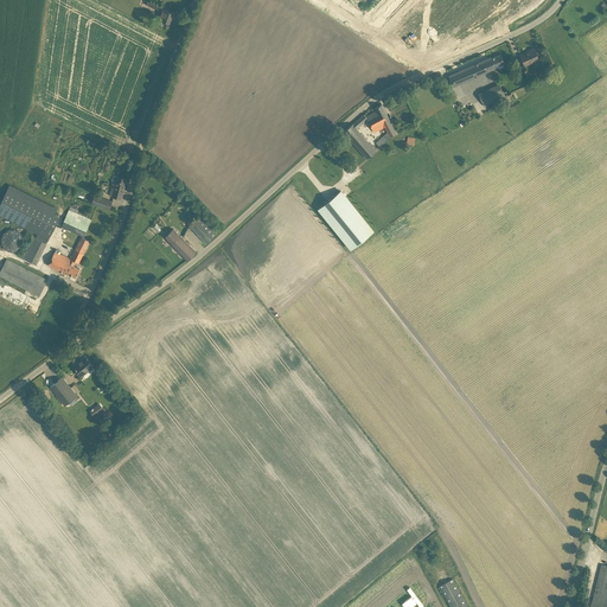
[(363,4),(359,10),(366,14),(372,5),(366,0),(360,0),(360,2),(363,4)]
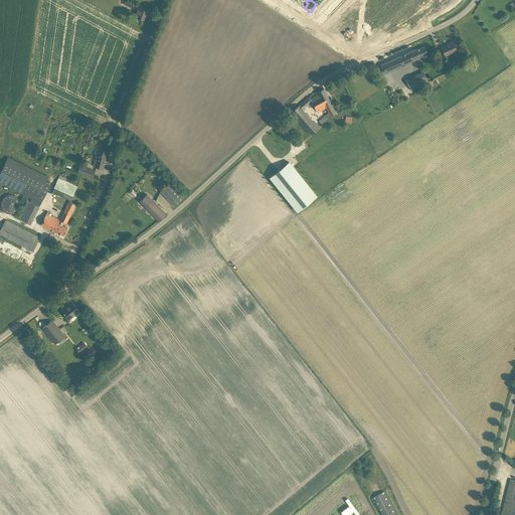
[(414,9),(410,1),(402,4),(407,14),(412,11),(413,13),(415,18),(419,17),(420,17),(421,17),(421,16),(422,16),(424,15),(423,15),(427,13),(426,9),(425,9),(424,6),(414,10),(414,9)]
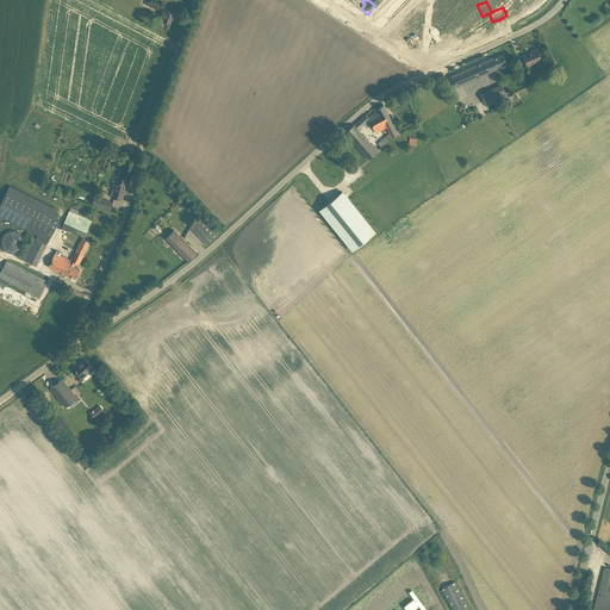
[(415,6),(409,12),(417,19),(422,14),(425,18),(429,14),(423,8),(419,12),(415,6)]
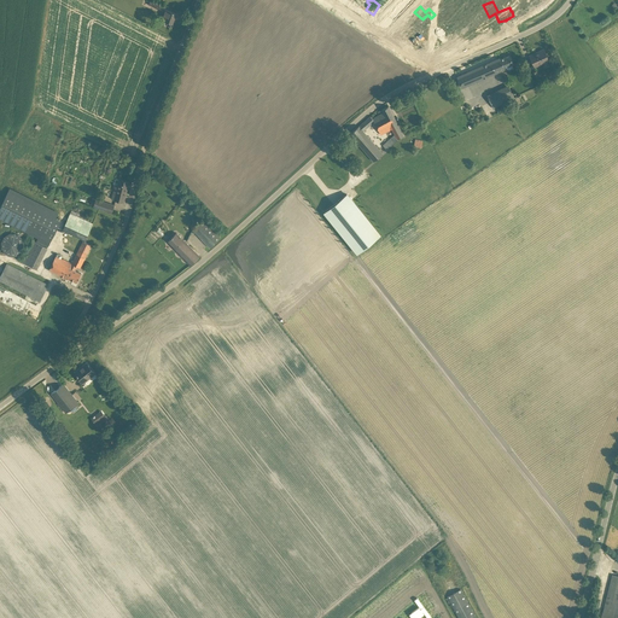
[(165,21),(173,23),(176,13),(164,9),(161,17),(167,18),(165,21)]
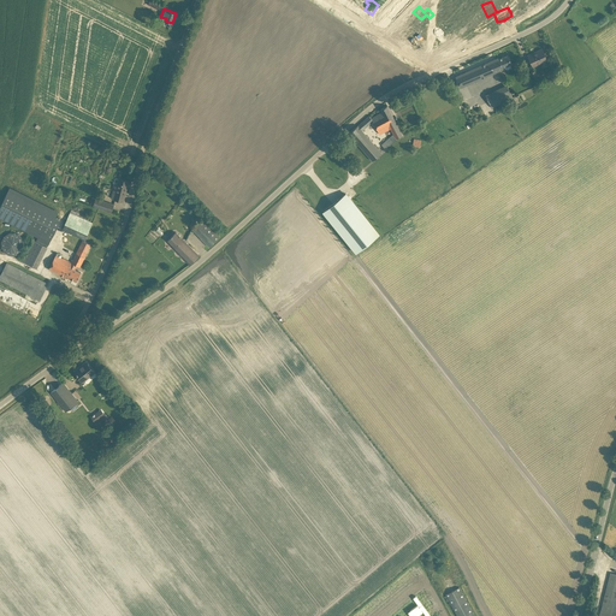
[(413,12),(408,17),(413,23),(410,25),(416,31),(420,28),(416,24),(421,19),(413,12)]
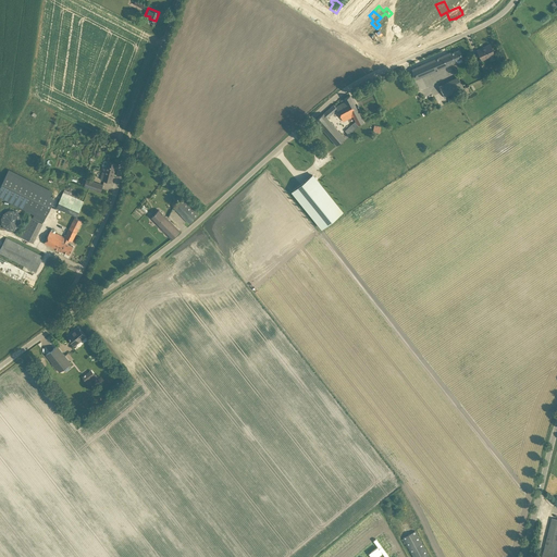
[(361,24),(356,29),(363,37),(369,32),(371,34),(373,31),(369,26),(367,28),(361,24)]
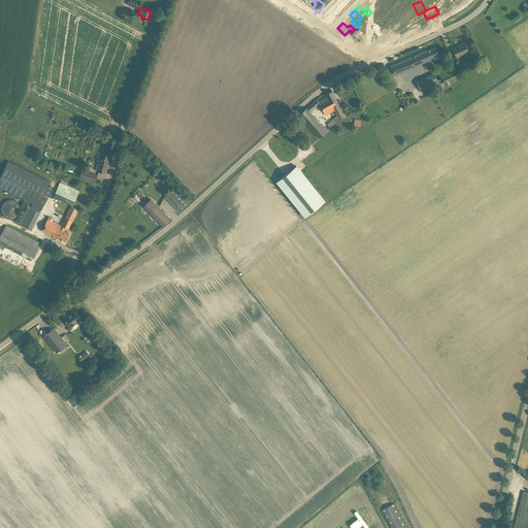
[(453,48),(457,57),(469,52),(464,41),(460,44),(460,45),(453,48)]
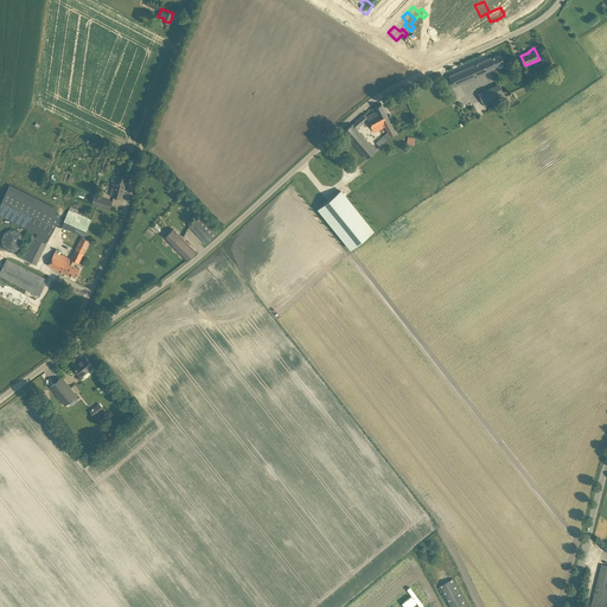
[(491,57),(485,59),(490,70),(496,68),(496,66),(504,63),(500,55),(492,58),(491,57)]
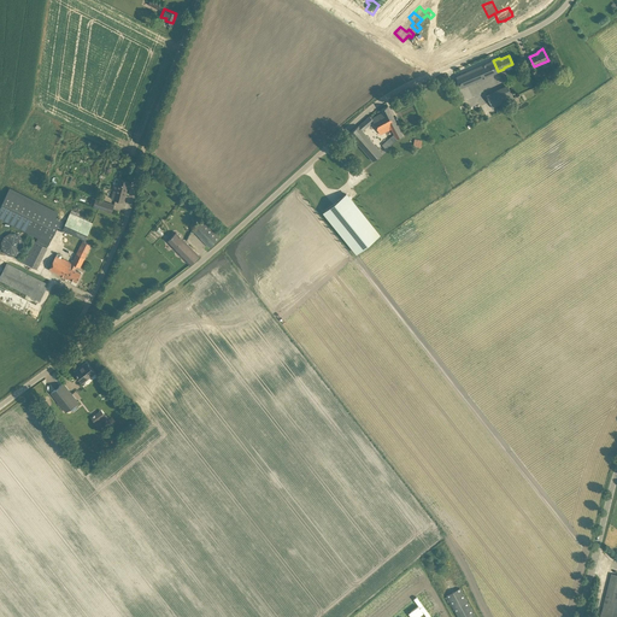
[(498,71),(493,60),(457,76),(462,88),(498,71)]
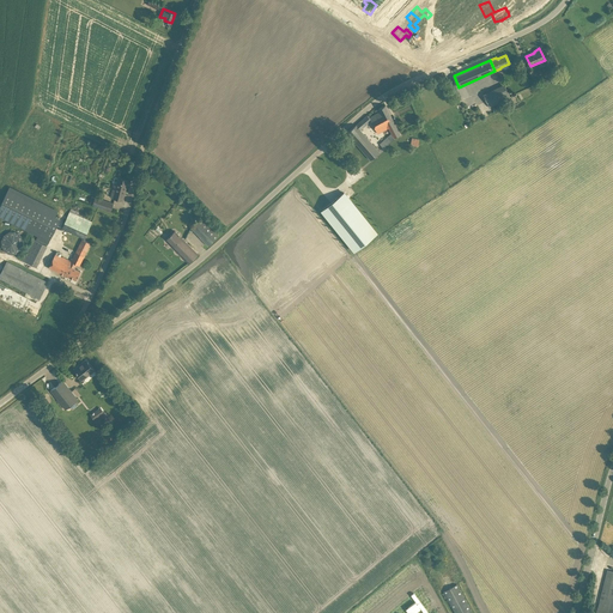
[(484,95),(489,107),(510,97),(504,84),(484,95)]
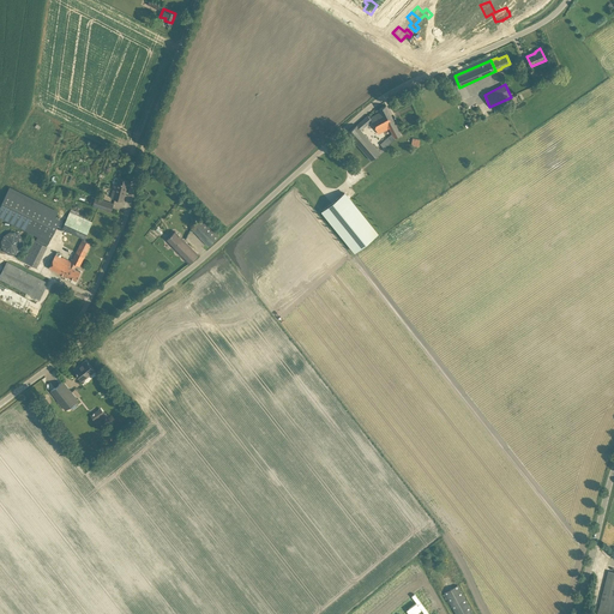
[(381,112),(371,118),(372,121),(379,133),(390,128),(392,133),(395,138),(401,134),(393,121),(395,121),(386,106),(380,109),(381,112)]
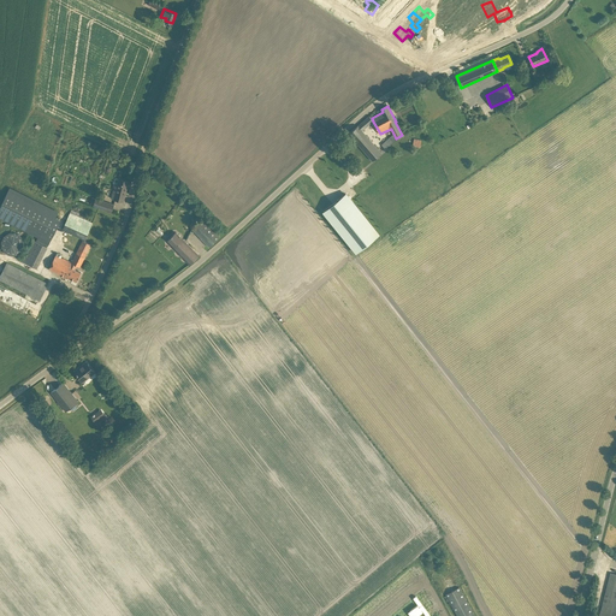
[(373,122),(372,118),(369,116),(349,134),(373,160),(381,153),(373,143),(362,130),(373,122)]
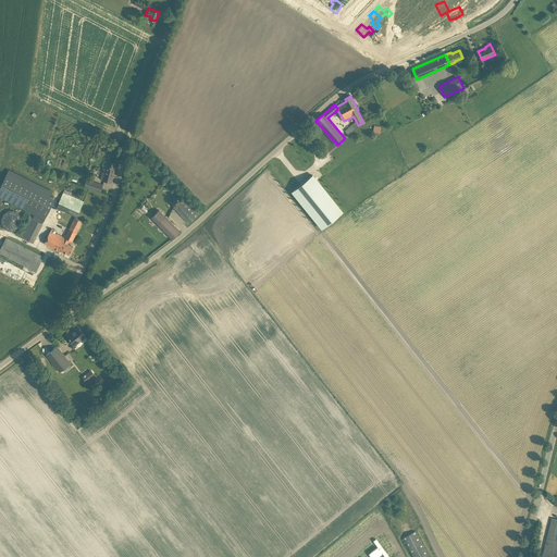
[(359,126),(358,125),(356,121),(345,131),(348,135),(359,126)]
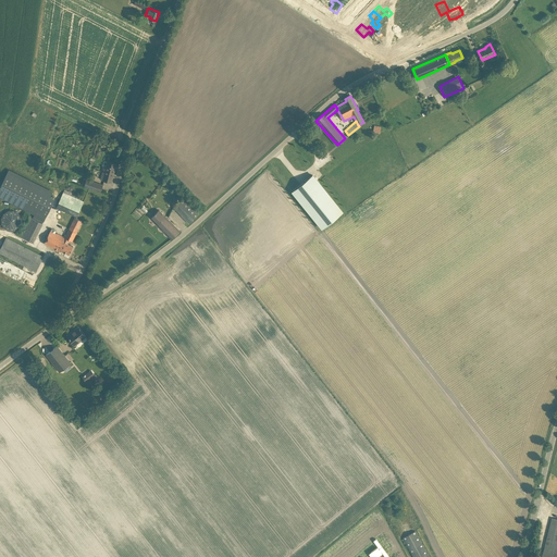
[(101,180),(111,182),(116,164),(108,161),(107,168),(104,168),(101,180)]
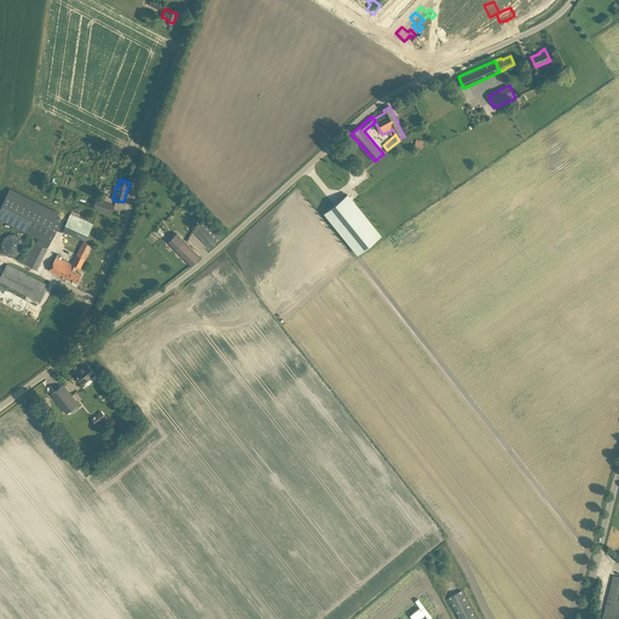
[(10,187),(0,208),(0,219),(38,238),(36,243),(47,249),(62,221),(57,218),(59,213),(10,187)]
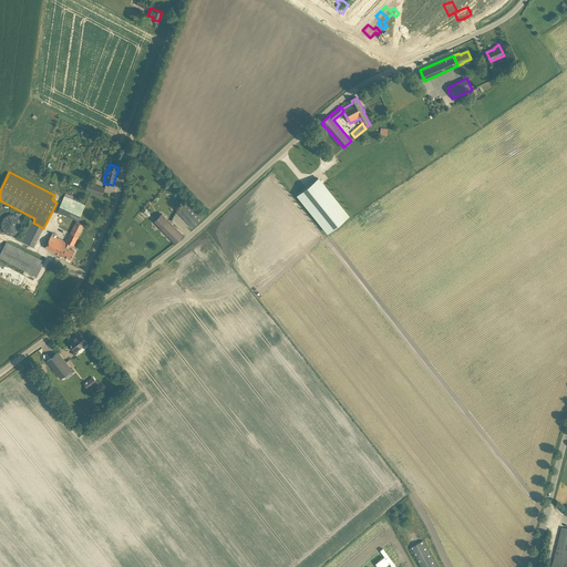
[(349,216),(318,178),(298,194),(328,233),(349,216)]
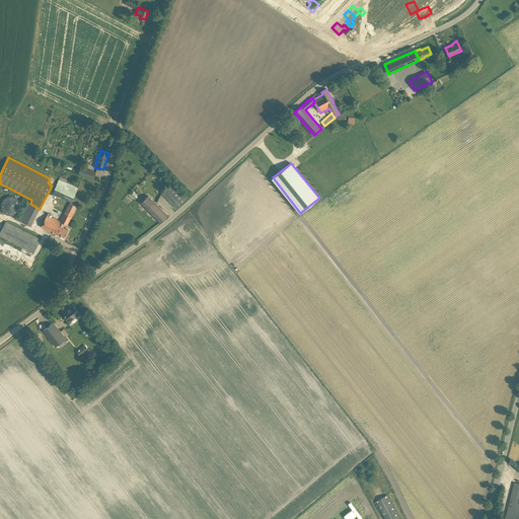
[(81,166),(79,172),(94,178),(96,172),(81,166)]
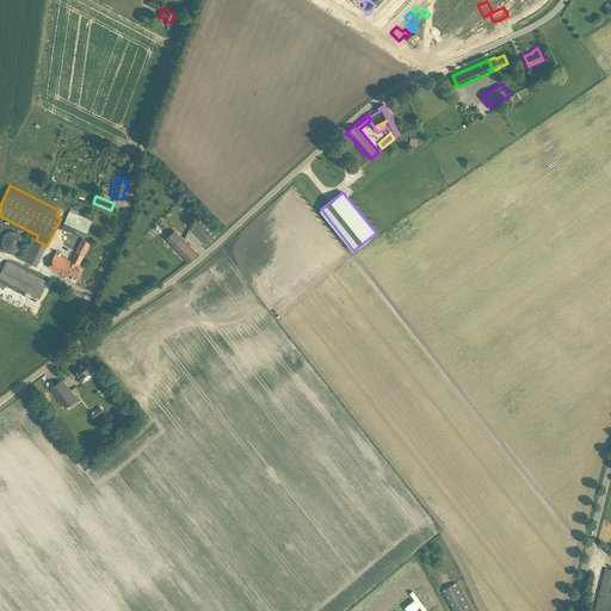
[(62,228),(84,239),(93,221),(90,220),(91,216),(76,210),(75,210),(72,209),(62,228)]
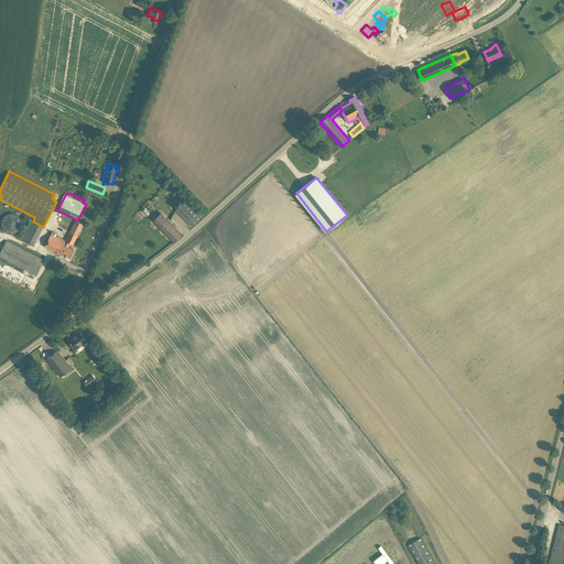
[(176,209),(192,226),(202,217),(185,201),(176,209)]
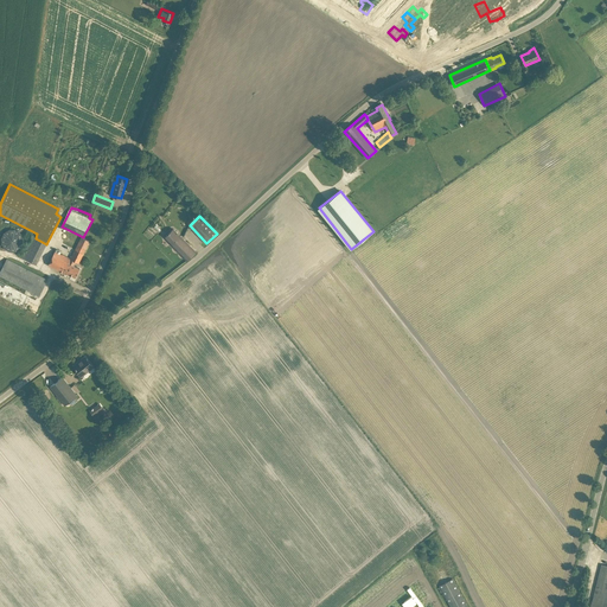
[(2,237),(1,240),(2,242),(4,246),(5,247),(6,248),(7,249),(10,250),(12,251),(13,251),(16,250),(18,250),(19,249),(20,248),(21,247),(23,246),(23,243),(24,241),(24,240),(24,238),(23,236),(21,235),(21,234),(20,232),(19,231),(18,230),(16,230),(13,229),(12,229),(10,230),(7,230),(6,231),(5,232),(4,234),(2,236),(2,237)]
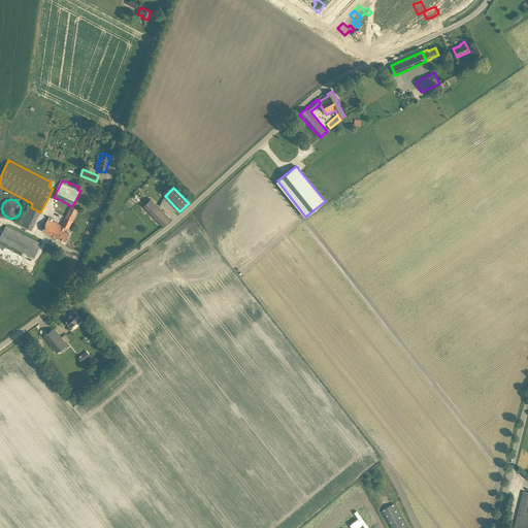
[(163,226),(170,219),(151,199),(143,206),(163,226)]
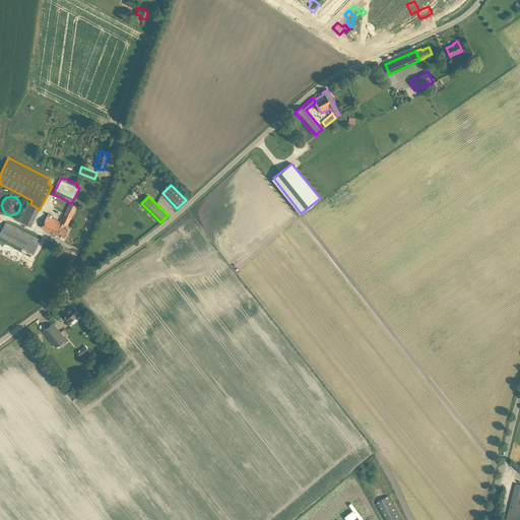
[(42,226),(57,235),(57,234),(65,238),(68,230),(63,228),(65,223),(67,225),(77,206),(70,202),(60,221),(47,215),(42,226)]
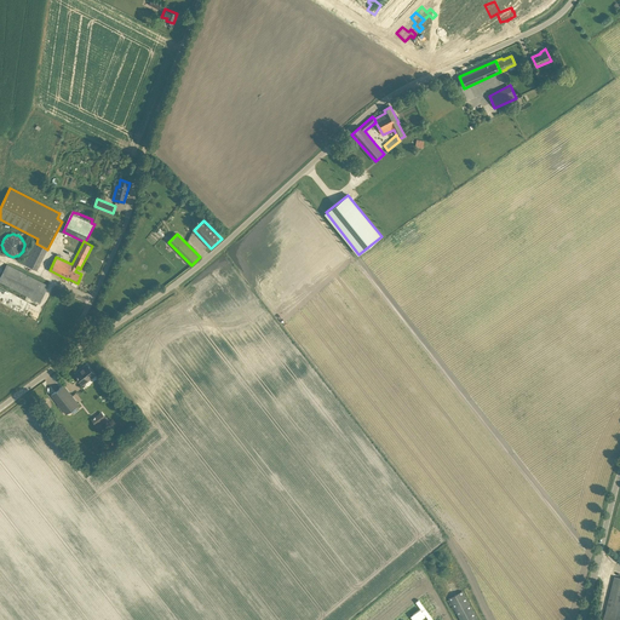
[(22,262),(36,270),(47,250),(34,242),(26,259),(24,258),(22,262)]
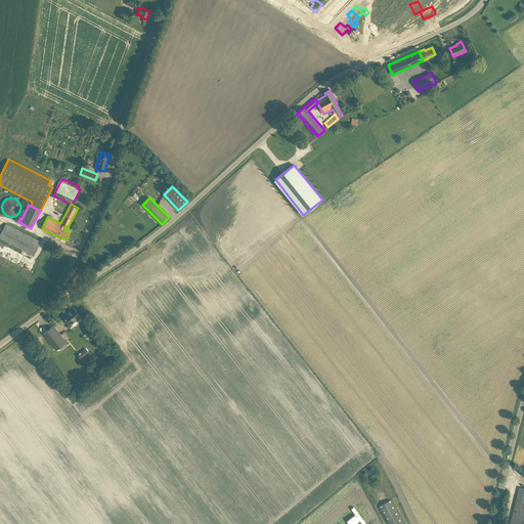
[(0,234),(0,237),(34,255),(41,242),(6,223),(0,234)]
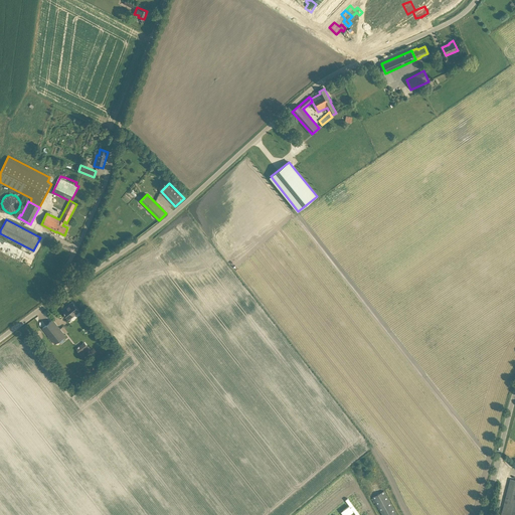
[(69,319),(79,311),(72,303),(62,310),(69,319)]
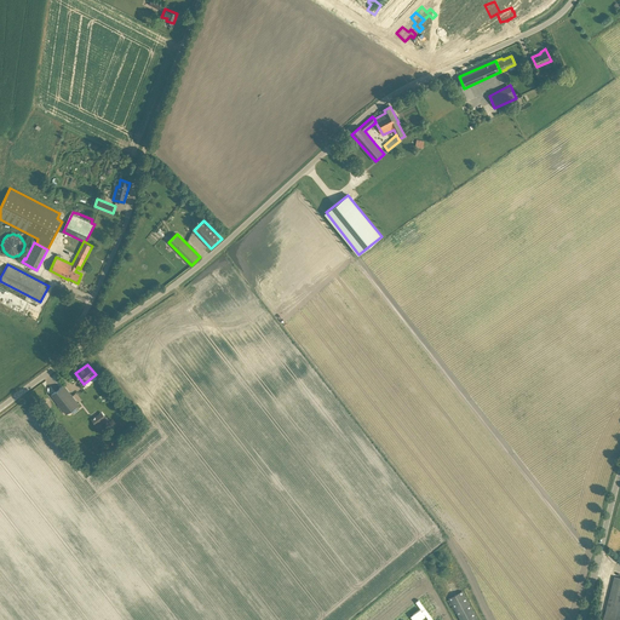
[(63,385),(51,395),(67,413),(79,403),(63,385)]
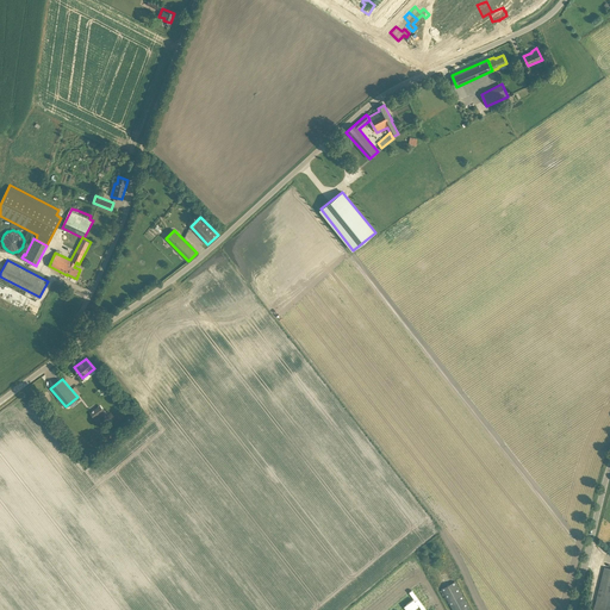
[(100,406),(91,414),(95,419),(105,412),(100,406)]
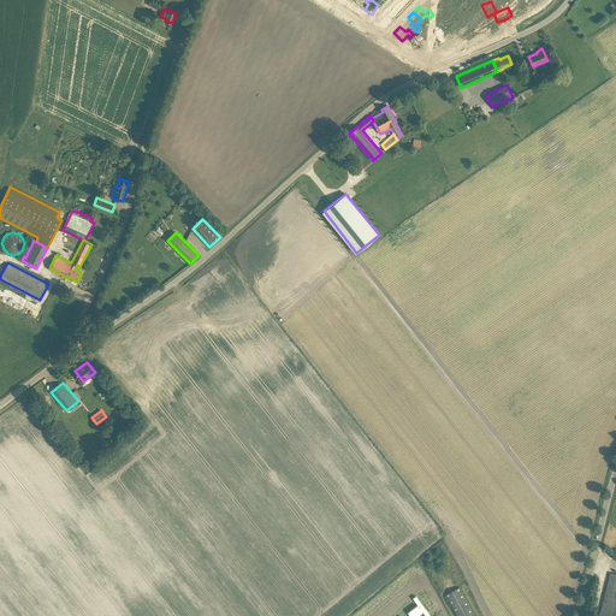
[(615,615),(615,573),(610,573),(599,615),(615,615)]
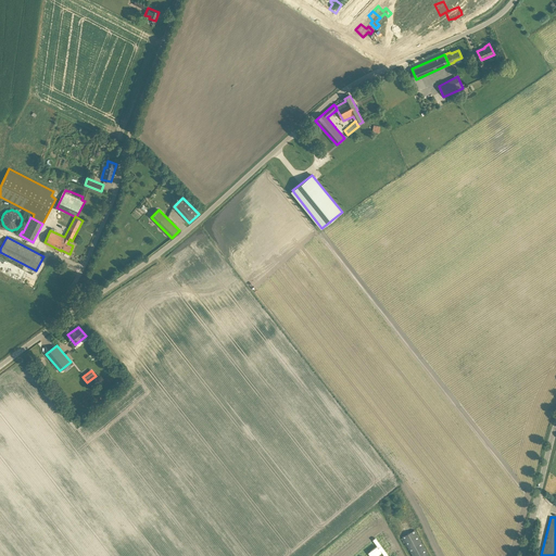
[(403,538),(413,555),(429,555),(416,530),(403,538)]
